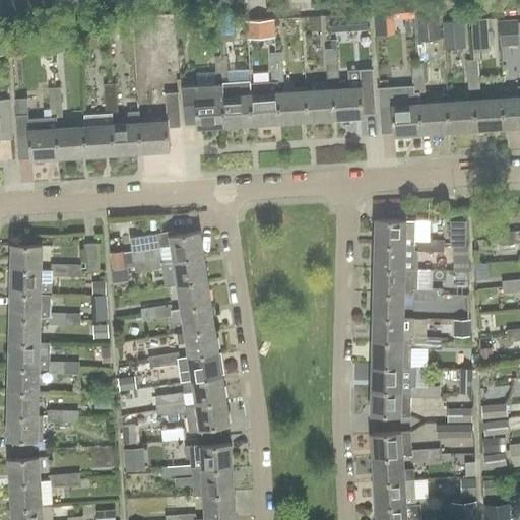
[(393,19),(415,17),(413,0),(394,0),(373,1),(375,36),(394,35),(393,19)]
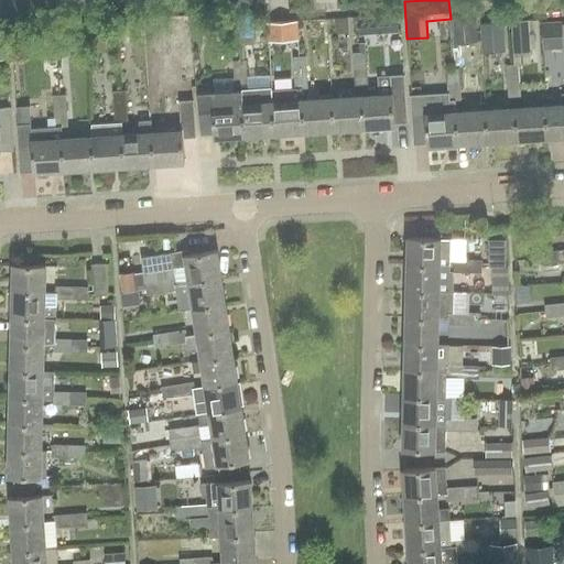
[(238,13),(239,44),(253,43),(253,35),(255,35),(253,12),(238,13)]
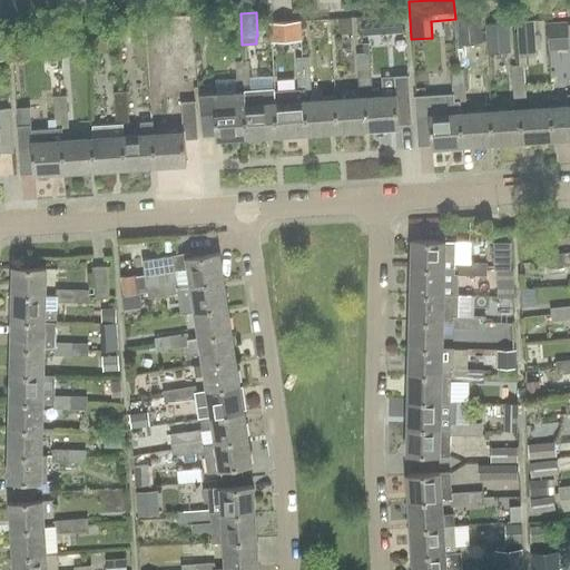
[(483,41),(481,17),(457,19),(459,43),(483,41)]
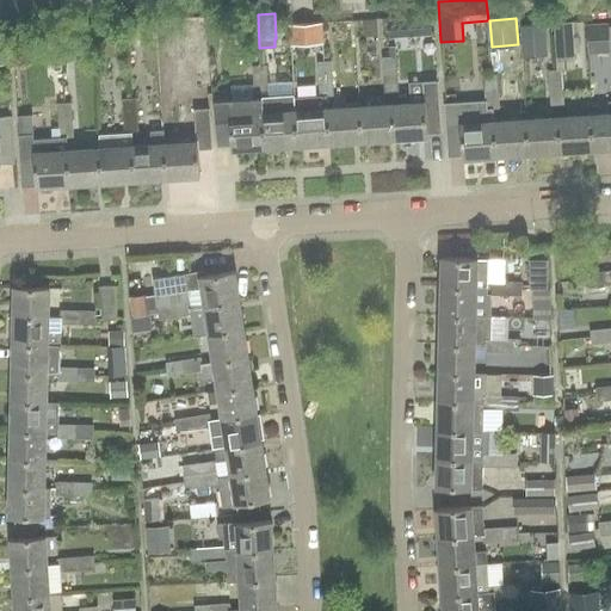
[(431,36),(430,19),(388,22),(389,39),(431,36)]
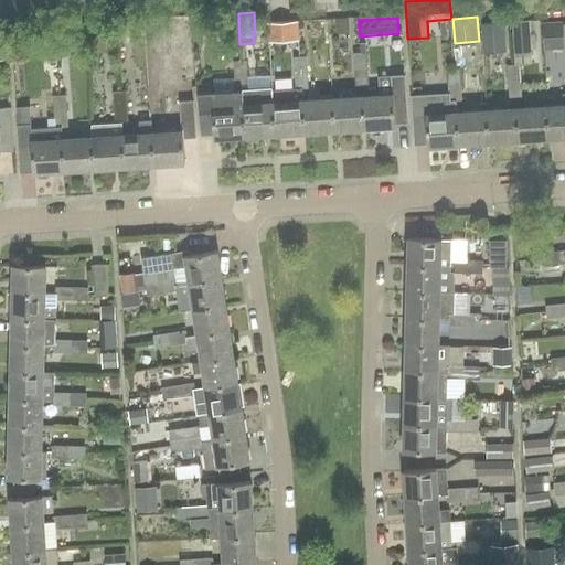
[(532,54),(530,20),(513,21),(515,55),(532,54)]
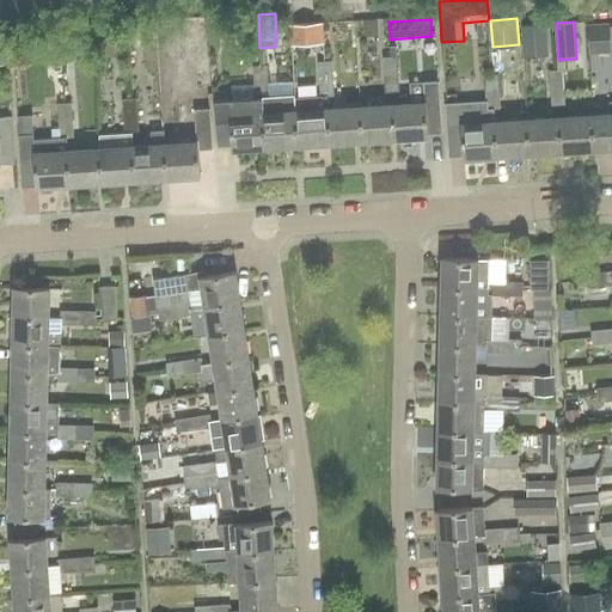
[(292,44),(324,42),(323,23),(291,25),(292,44)]
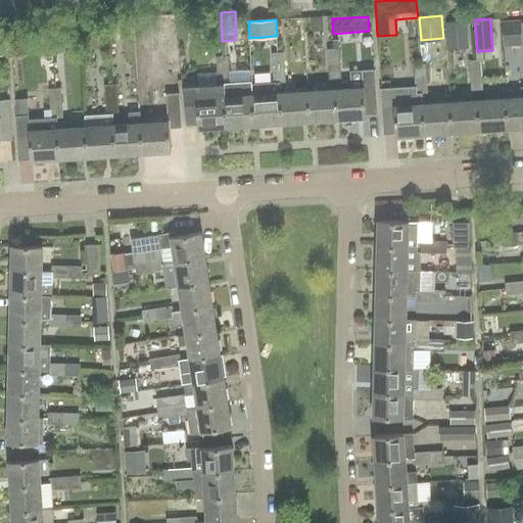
[(120,21),(121,39),(132,38),(132,21),(120,21)]
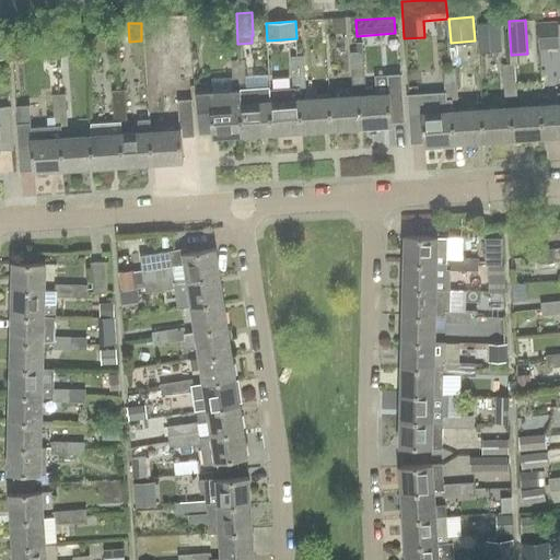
[(480,50),(502,49),(500,23),(478,24),(480,50)]
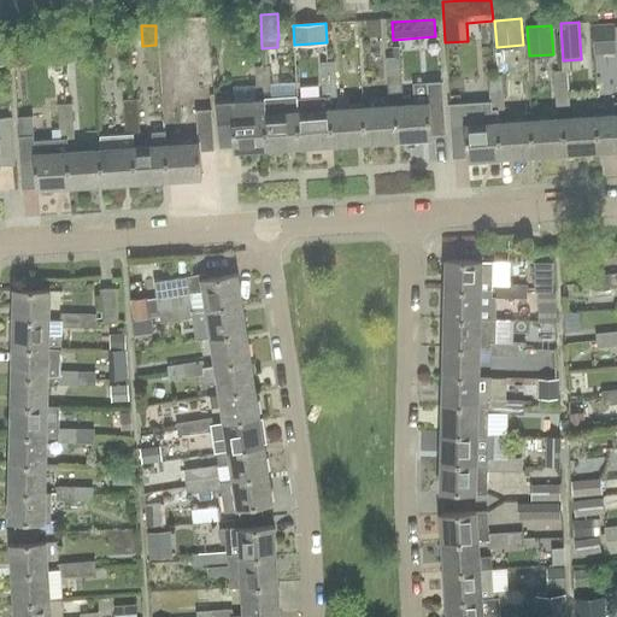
[(612,51),(611,27),(595,27),(597,51),(612,51)]
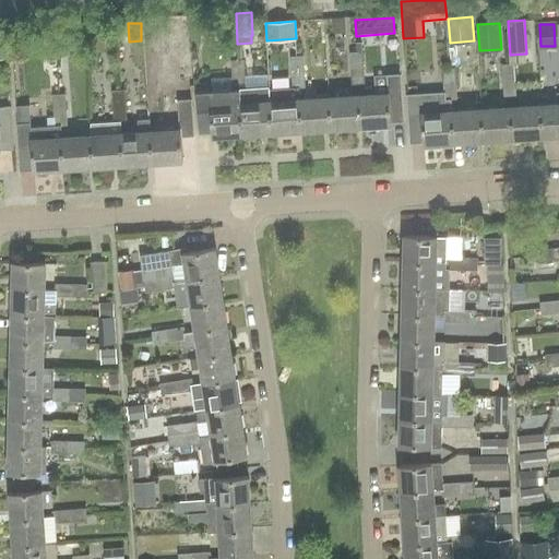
[(189,28),(171,30),(174,47),(190,46),(189,28)]
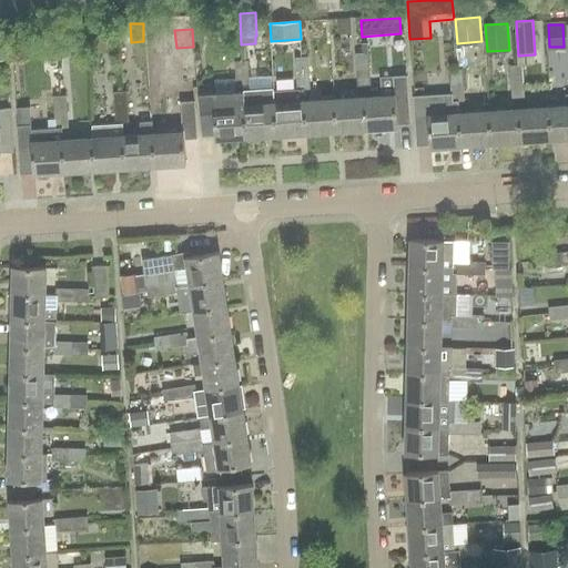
[(357,54),(358,70),(369,69),(368,53),(357,54)]
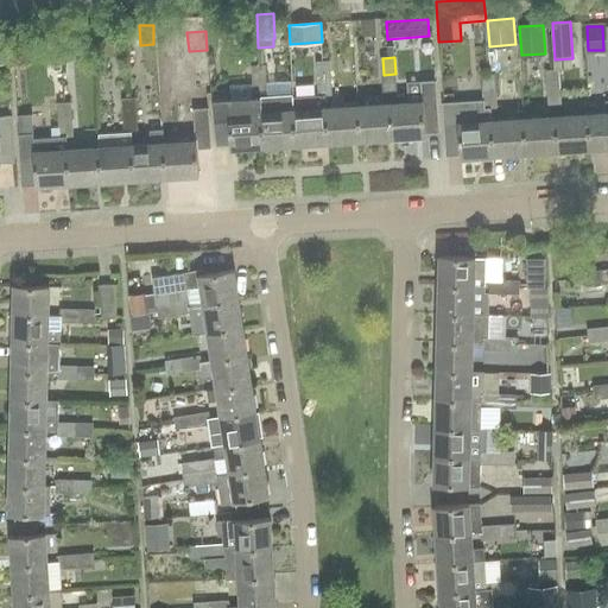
[(317,62),(318,80),(330,78),(330,62),(317,62)]
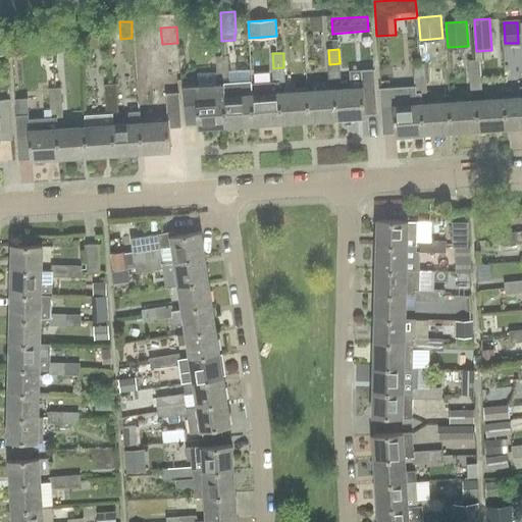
[(228,70),(227,56),(217,57),(218,71),(228,70)]
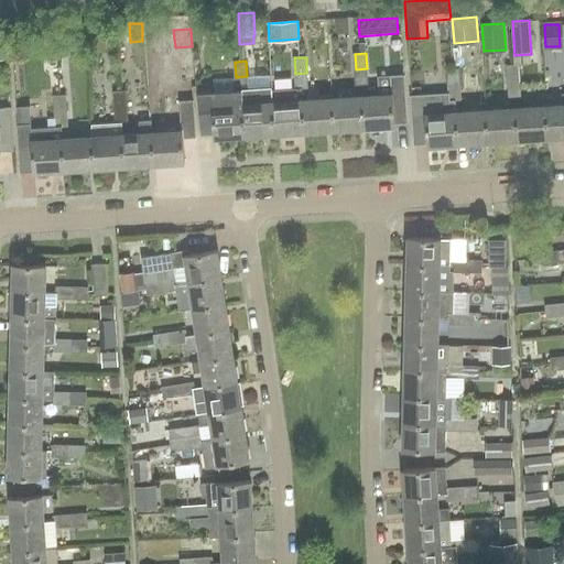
[(508,65),(509,82),(520,80),(519,65),(508,65)]
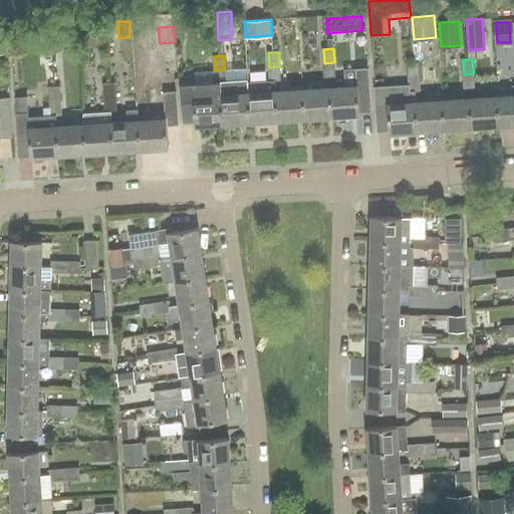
[(335,77),(334,62),(324,63),(325,77),(335,77)]
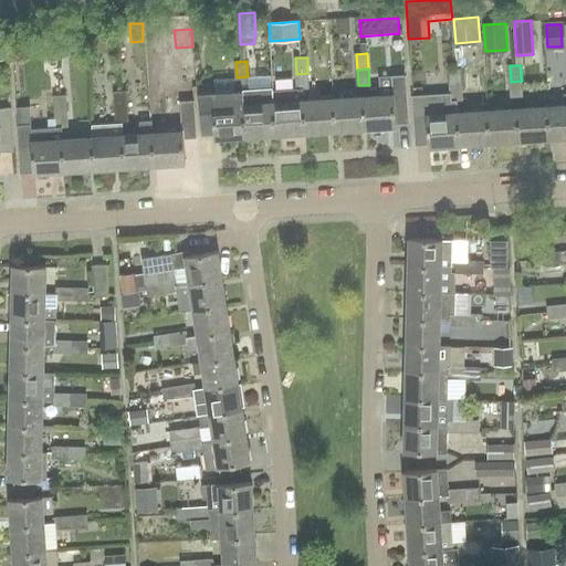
[(450,70),(451,85),(462,85),(461,69),(450,70)]
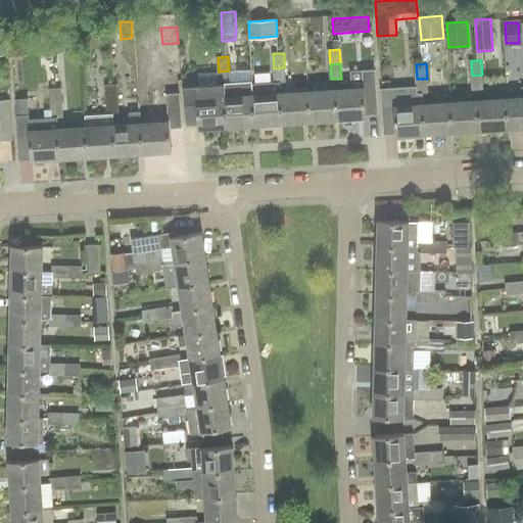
[(285,82),(284,67),(274,68),(275,75),(275,83),(280,82),(285,82)]
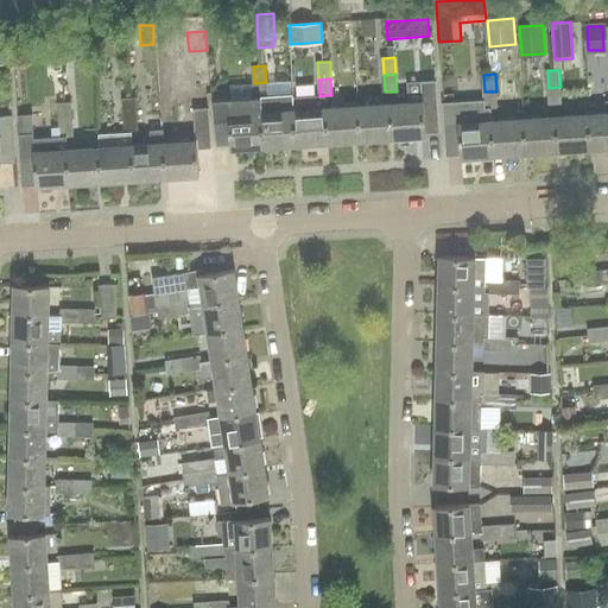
[(439,132),(436,80),(423,81),(424,101),(391,103),(393,139),(426,137),(426,133),(439,132)]
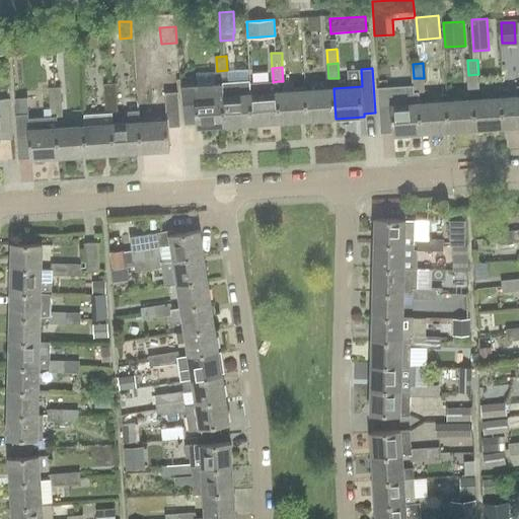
[(253,124),(250,83),(249,83),(249,81),(228,82),(227,70),(217,71),(218,84),(218,85),(223,85),(226,126),(253,124)]
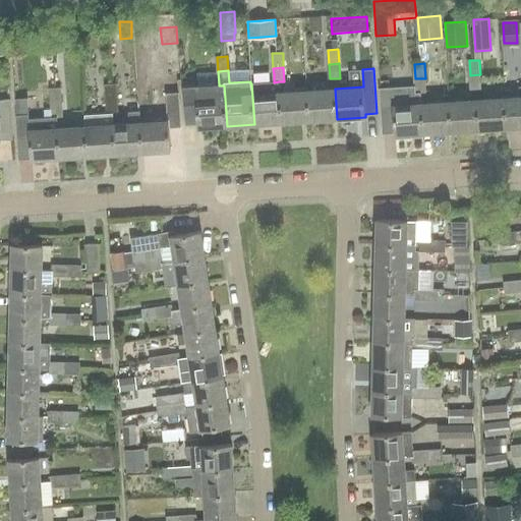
[(274,82),(274,74),(265,74),(266,82),(251,83),(254,124),(282,122),(280,92),(279,81),(274,82)]
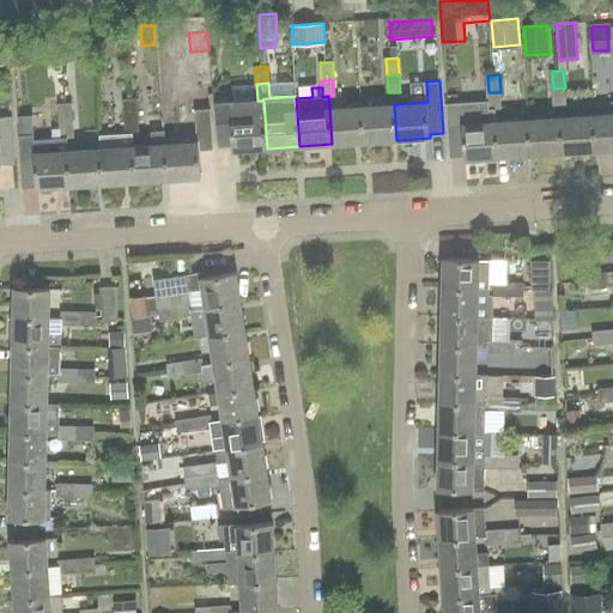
[(566,104),(565,87),(553,89),(554,105),(566,104)]
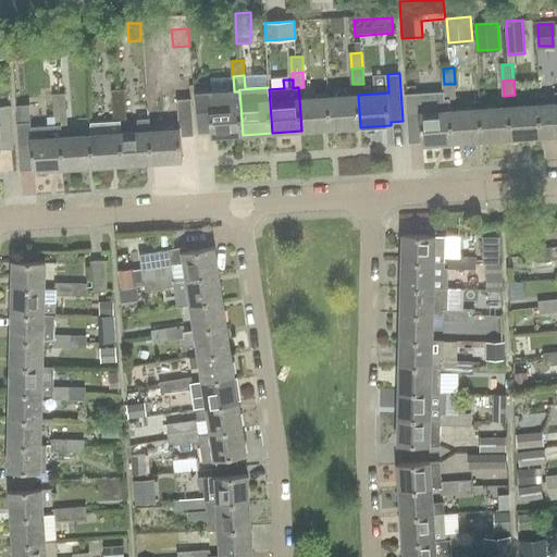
[(456,99),(455,84),(444,84),(444,91),(445,100),(450,99),(456,99)]
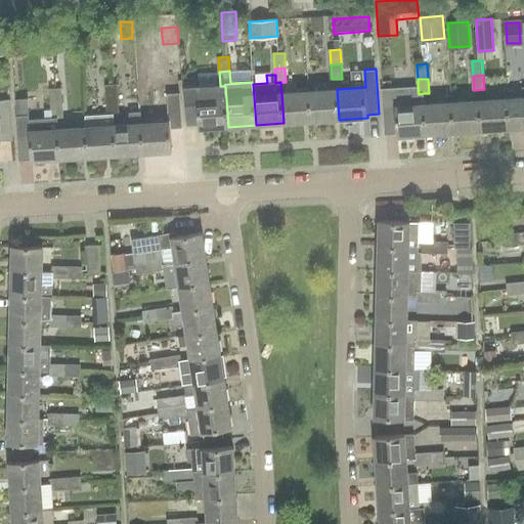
[(106,86),(106,100),(118,99),(117,85),(106,86)]
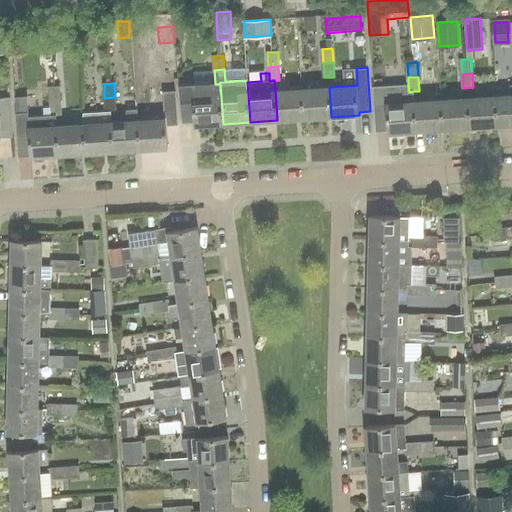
[(223,124),(220,84),(215,84),(215,83),(180,85),(183,121),(194,120),(195,126),(223,124)]
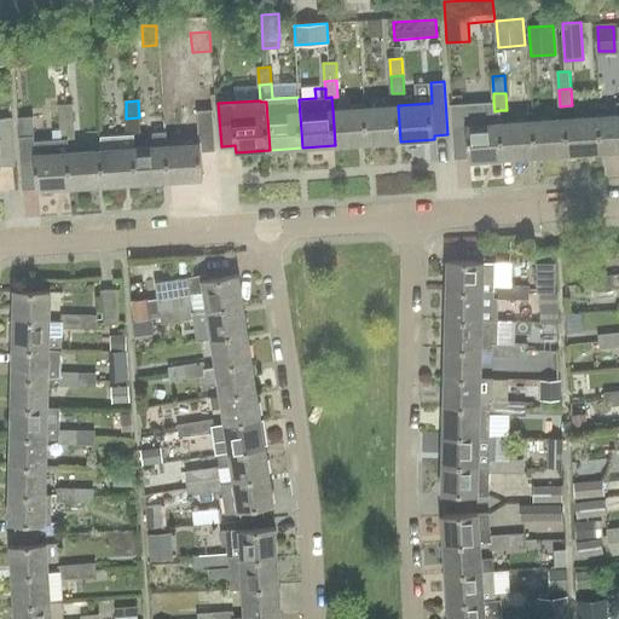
[(503,158),(501,122),(502,122),(501,110),(495,111),(493,102),(451,104),(455,158),(469,157),(470,161),(503,158)]
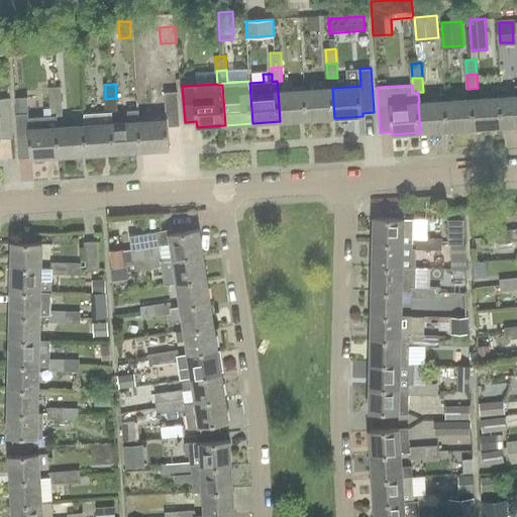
[(516,85),(515,86),(516,96),(501,97),(503,126),(516,125),(516,85)]
